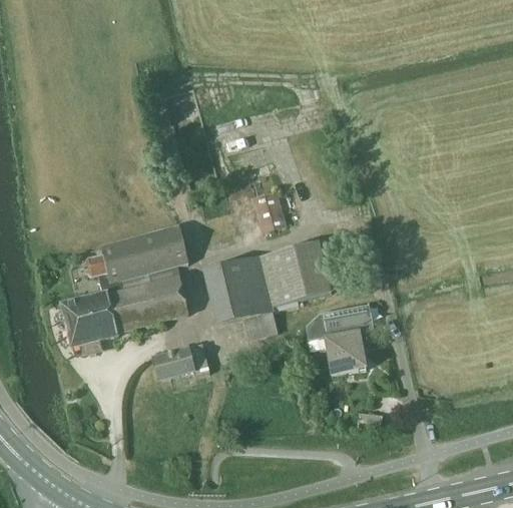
[(263,232),(285,226),(276,190),(253,195),(263,232)]
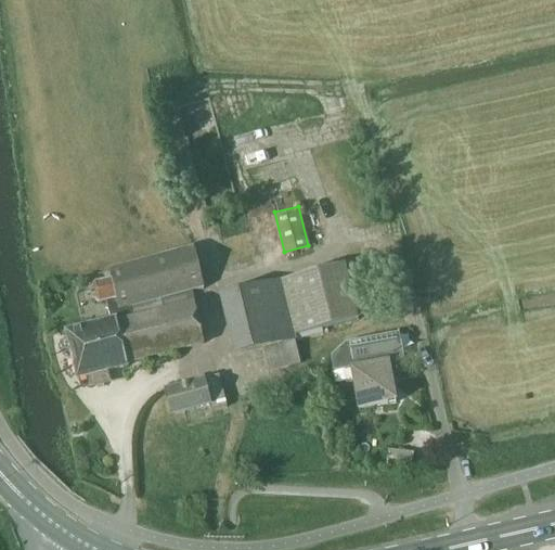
[(196,304),(192,288),(204,285),(194,243),(125,259),(139,317),(196,304)]
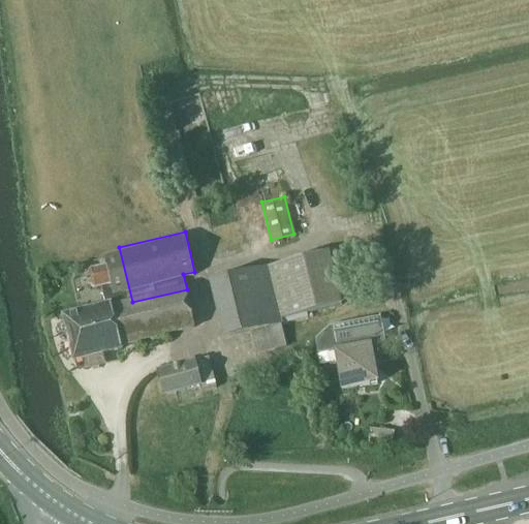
[(119,247),(104,251),(106,263),(93,266),(87,273),(89,281),(97,284),(101,283),(105,302),(110,301),(112,307),(132,302),(119,247)]
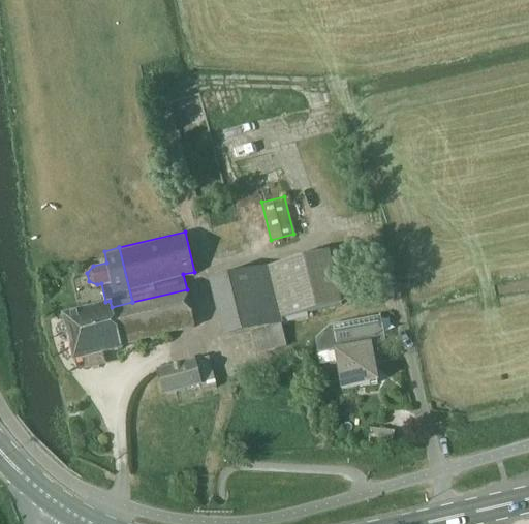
[(281,316),(343,301),(331,248),(211,277),(224,334),(252,328),(257,352),(288,345),(281,316)]
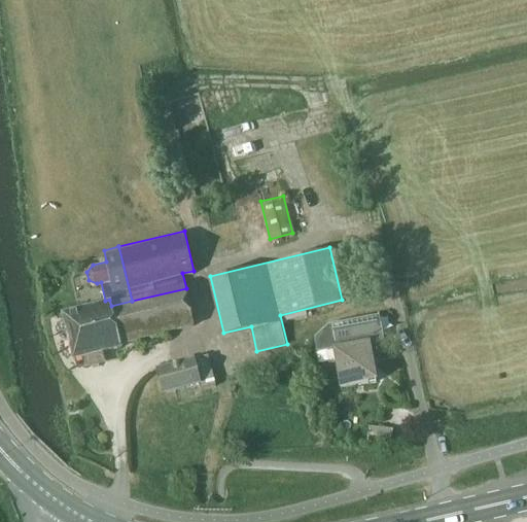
[(107,347),(120,344),(119,342),(195,323),(186,288),(132,301),(111,306),(109,300),(105,301),(97,303),(107,347)]
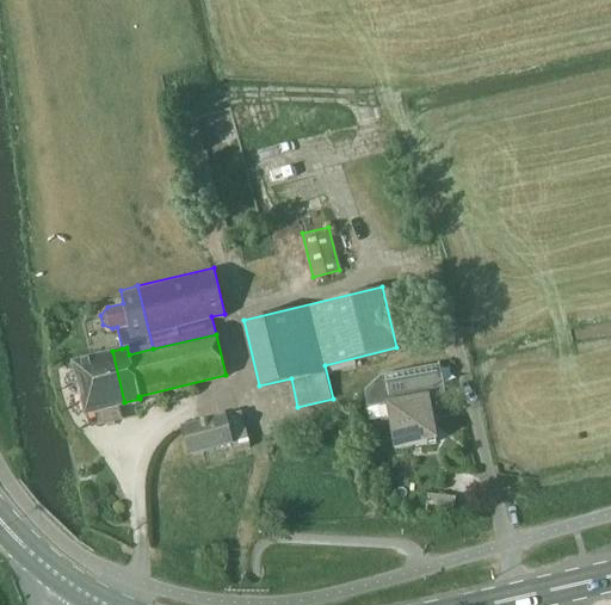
[(112,351),(74,359),(86,412),(124,402),(112,351)]
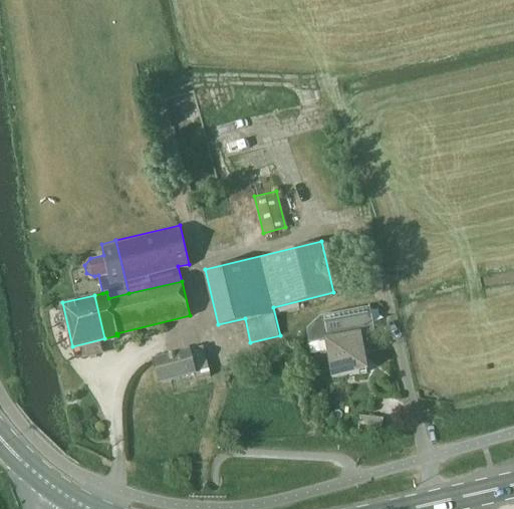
[(334,376),(368,368),(358,326),(372,323),(367,301),(366,302),(366,303),(319,314),(308,325),(312,341),(325,338),(334,376)]
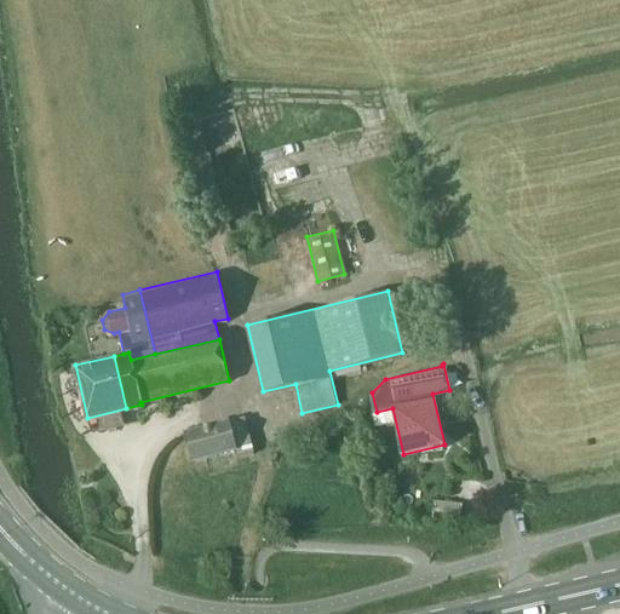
[(236,454),(252,451),(245,415),(228,419),(235,448),(236,454)]
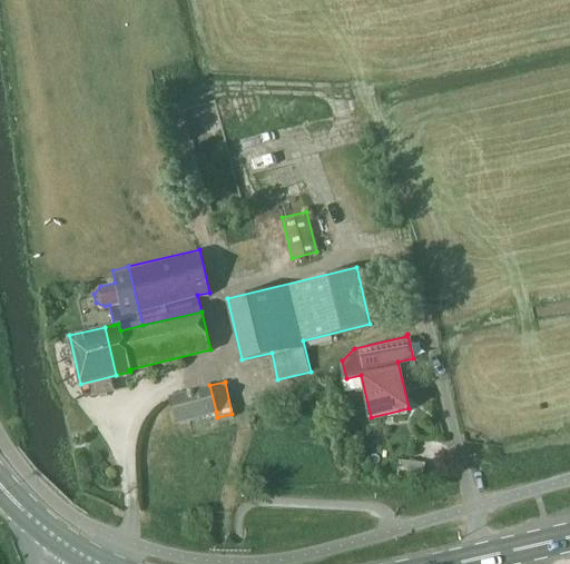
[(209,385),(170,395),(177,421),(216,412),(209,385)]
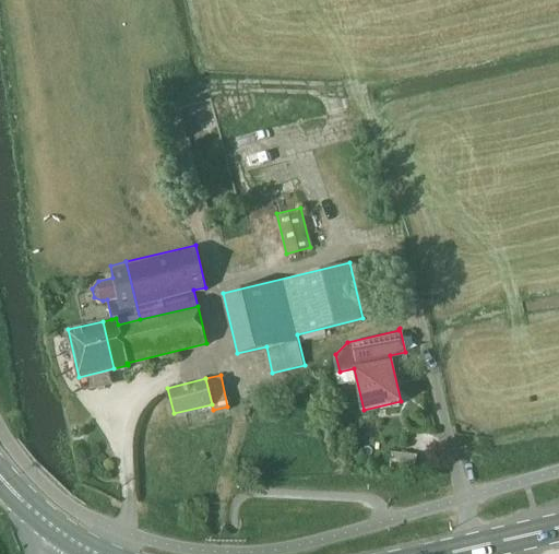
[(391,449),(390,460),(421,463),(423,452),(391,449)]
